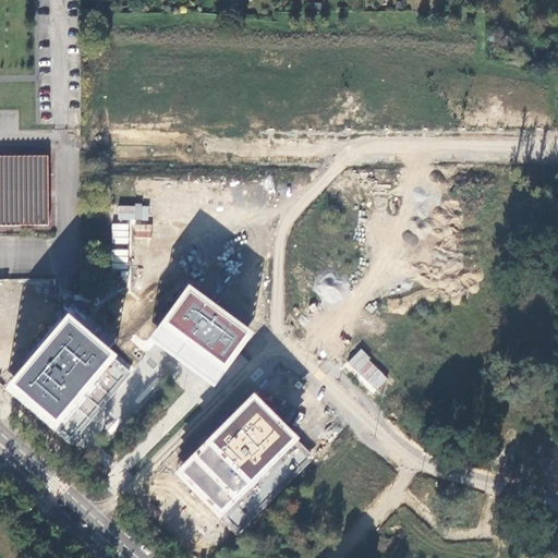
[(0,311),(5,315),(67,241),(58,235),(61,232),(61,221),(28,195),(21,195),(12,205),(5,197),(0,203),(0,311)]
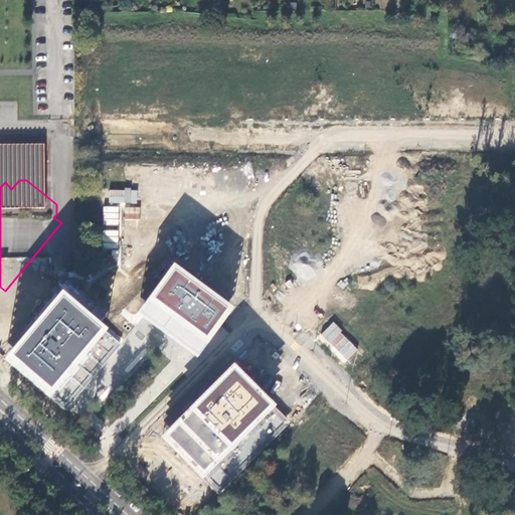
[(138,189),(109,188),(108,202),(137,203),(138,189)]
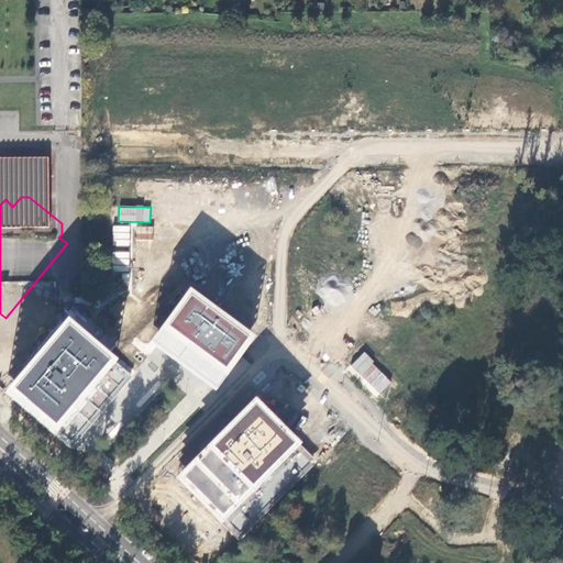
[(112,272),(129,272),(131,225),(112,224),(112,249),(113,249),(112,272)]
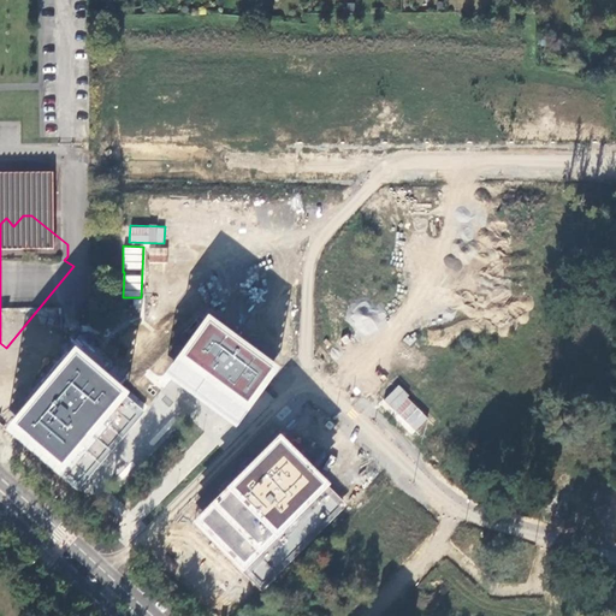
[(148,261),(167,262),(167,247),(149,247),(148,261)]
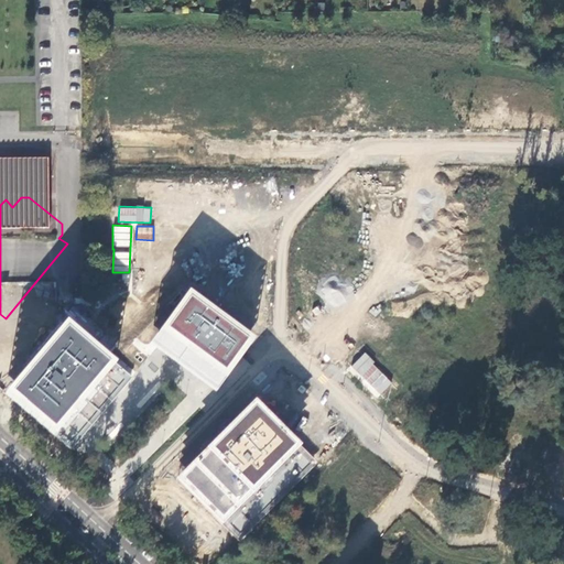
[(150,344),(216,394),(259,337),(191,288),(150,344)]
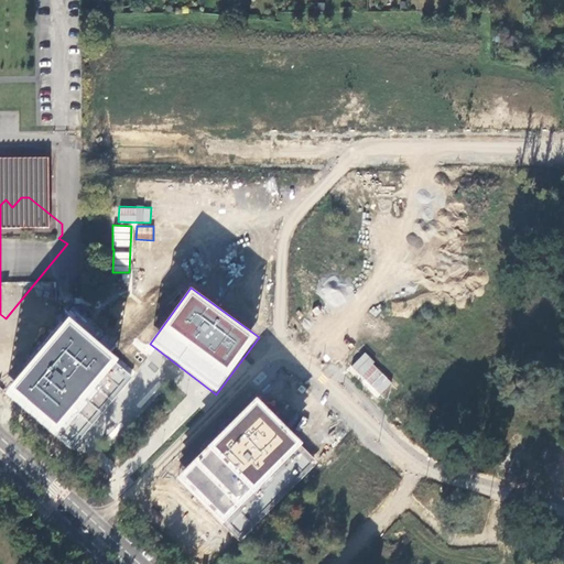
[(51,430),(68,446),(72,443),(133,371),(71,317),(9,389),(51,430)]
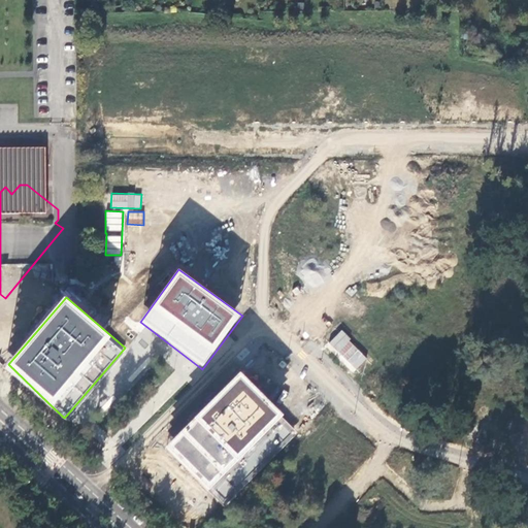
[(327,343),(352,373),(367,360),(342,330),(327,343)]
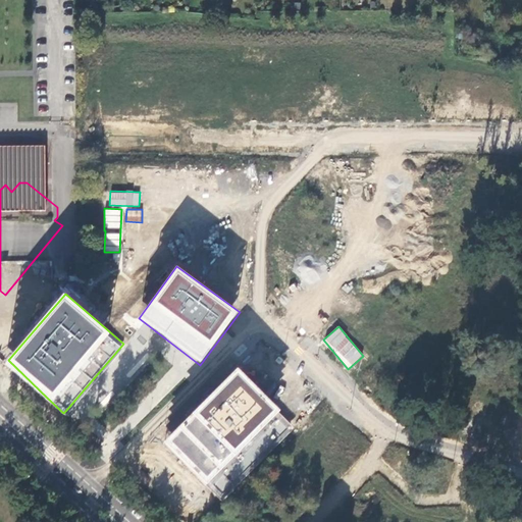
[(162,446),(205,486),(231,459),(279,412),(236,371),(189,419),(162,446)]
